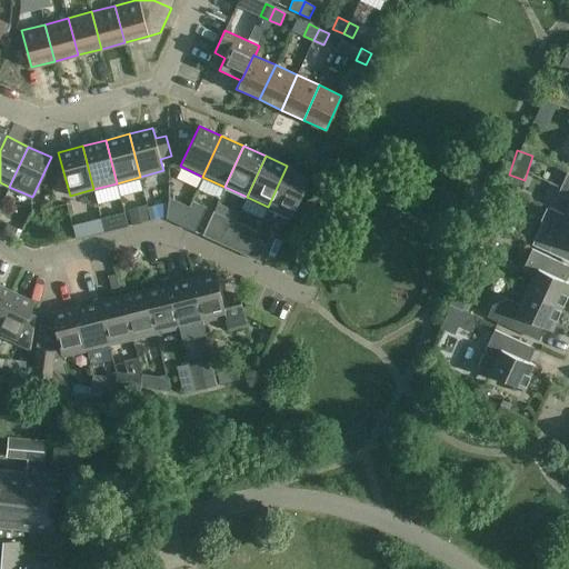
[(287,166),(268,207),(290,217),(309,177),(287,166)]
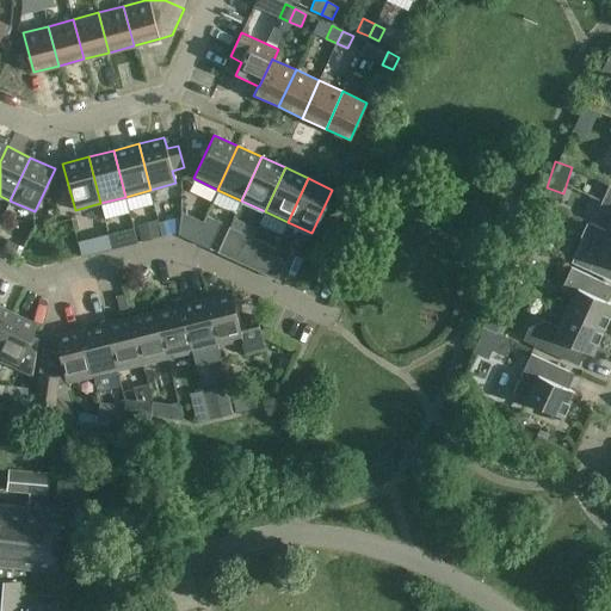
[(610,221),(608,230),(610,232),(610,185),(609,184),(598,207),(610,213),(610,221)]
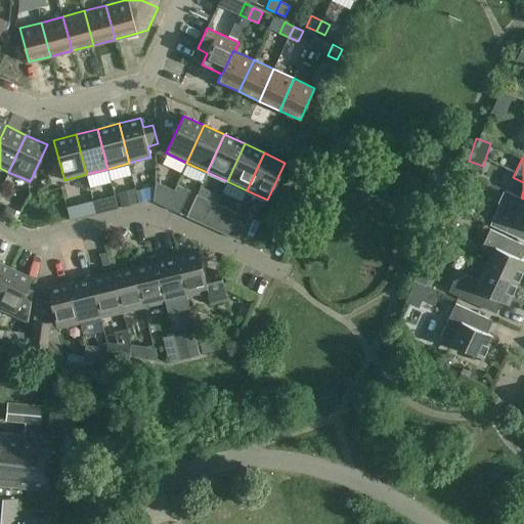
[(166,207),(174,190),(156,182),(155,186),(154,201),(166,207)]
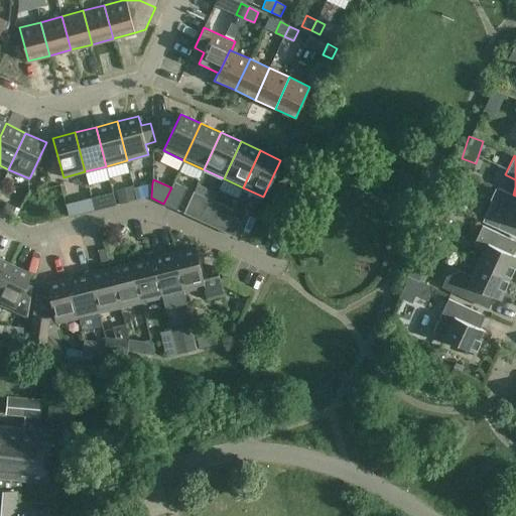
[(171,187),(163,204),(177,210),(186,188),(173,182),(171,187)]
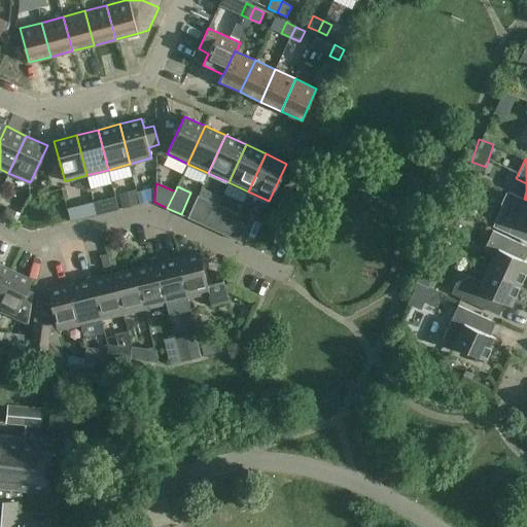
[(140,204),(137,192),(136,189),(118,194),(123,208),(140,204)]
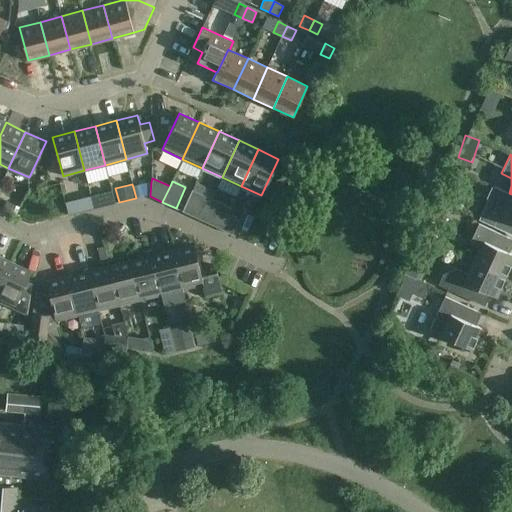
[(511,194),(509,193),(508,194),(492,187),(486,198),(488,199),(479,219),(510,234),(511,230),(511,194)]
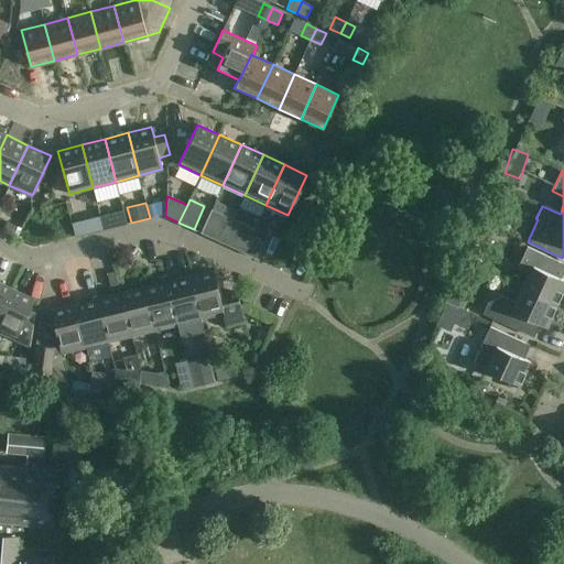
[(221,242),(232,219),(213,209),(202,232),(221,242)]
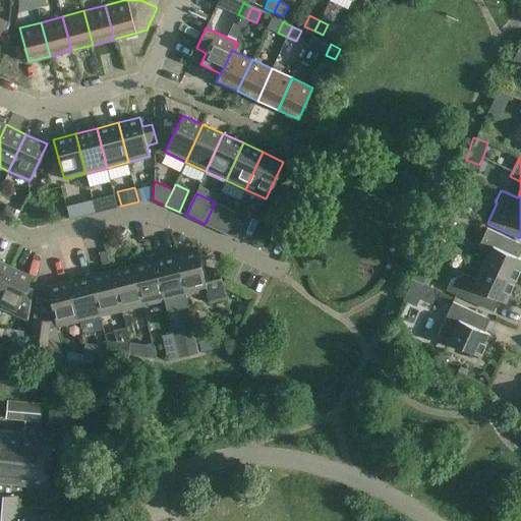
[(112,194),(66,204),(68,215),(115,206),(112,194)]
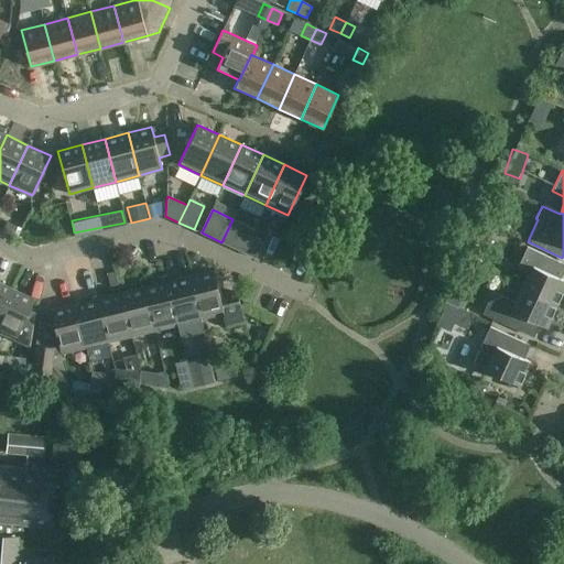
[(243,252),(250,238),(255,229),(232,219),(221,242),(243,252)]
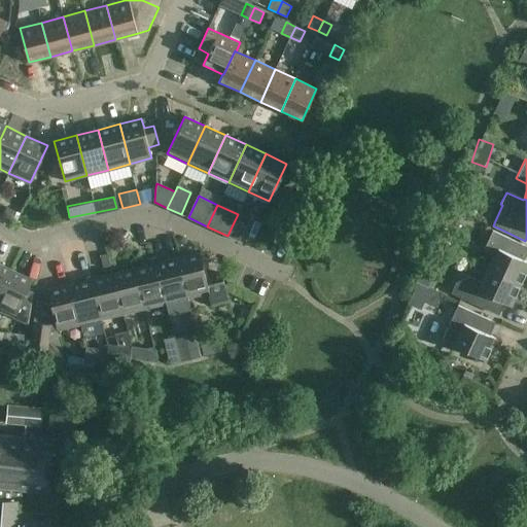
[(16,211),(7,207),(2,217),(11,221),(16,211)]
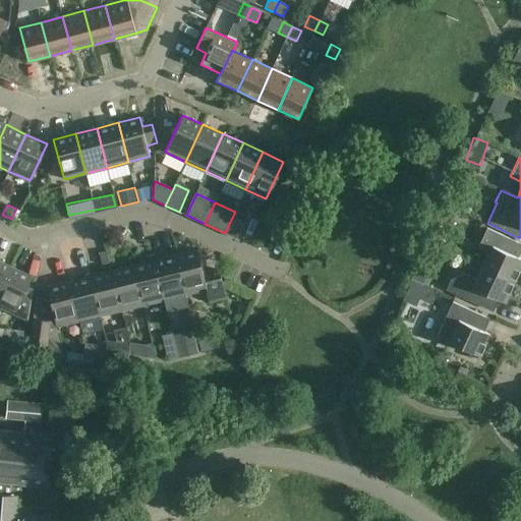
[(231,220),(225,233),(235,238),(241,224),(231,220)]
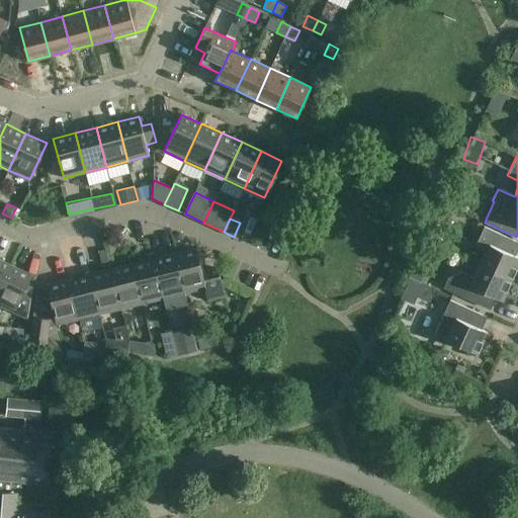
[(481,264),(512,279),(517,265),(517,256),(511,253),(516,241),(485,226),(476,246),(487,252),(481,264)]
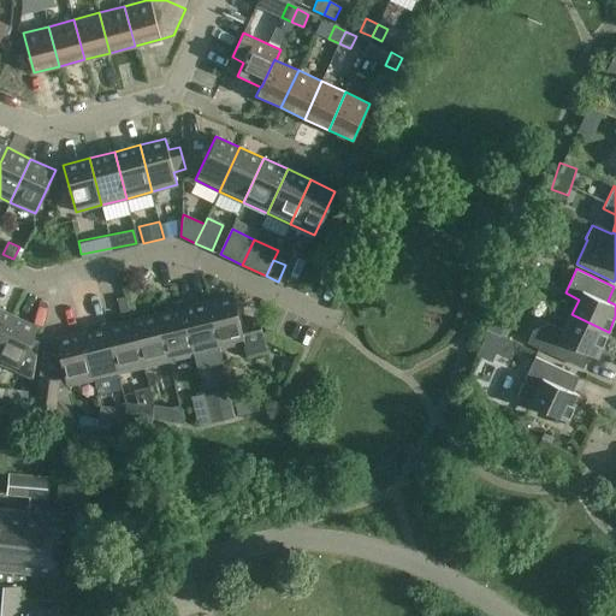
[(234,295),(208,301),(219,348),(244,342),(248,356),(267,351),(260,319),(241,324),(234,295)]
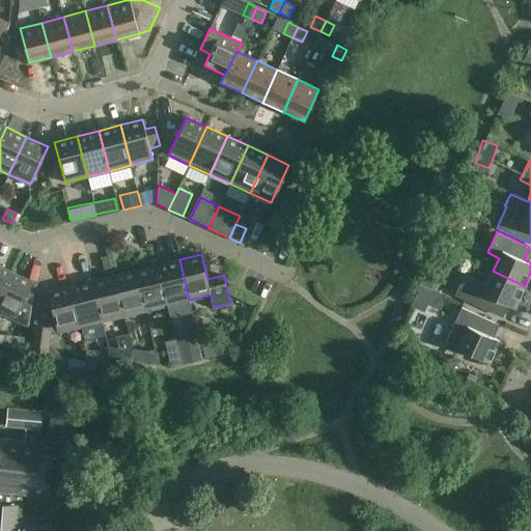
[(179,259),(158,264),(167,305),(189,300),(179,259)]
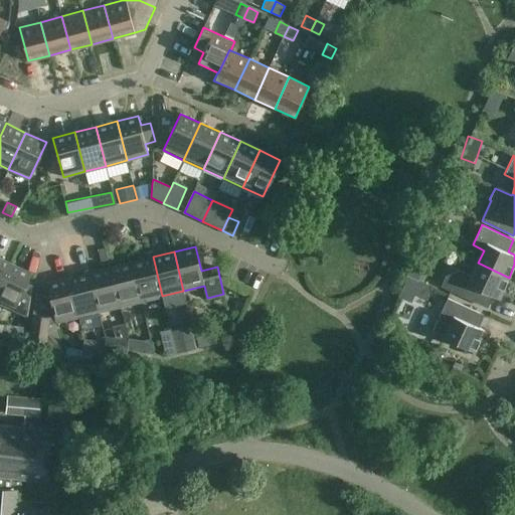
[(153,256),(132,262),(141,302),(162,296),(153,256)]
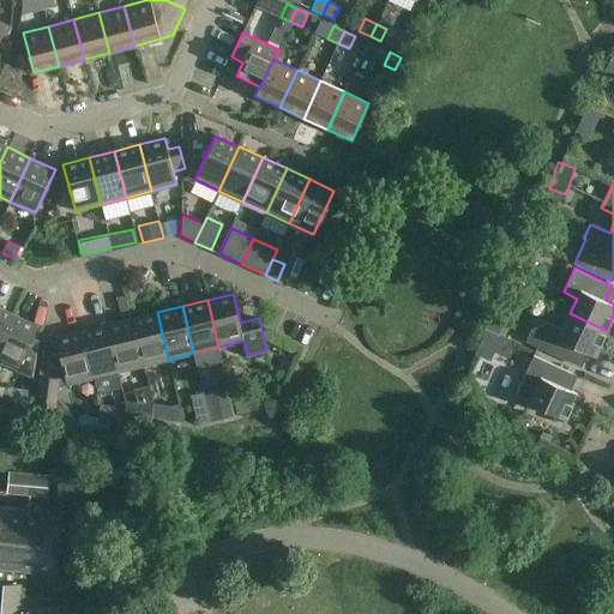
[(0,307),(0,341),(13,314),(0,307)]
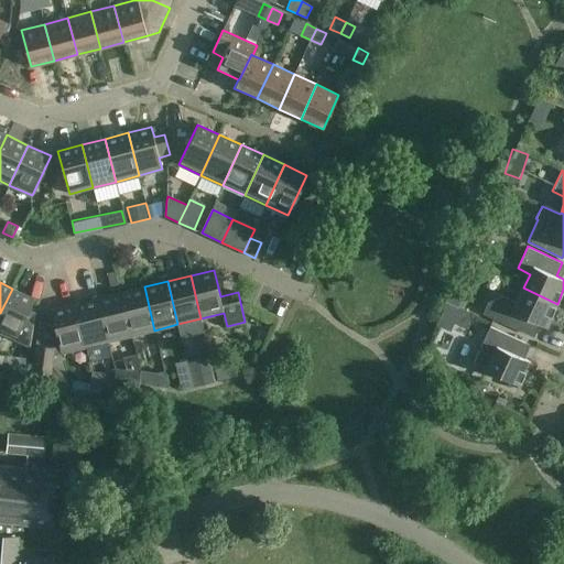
[(436,320),(462,331),(469,313),(455,306),(464,288),(452,282),(436,320)]
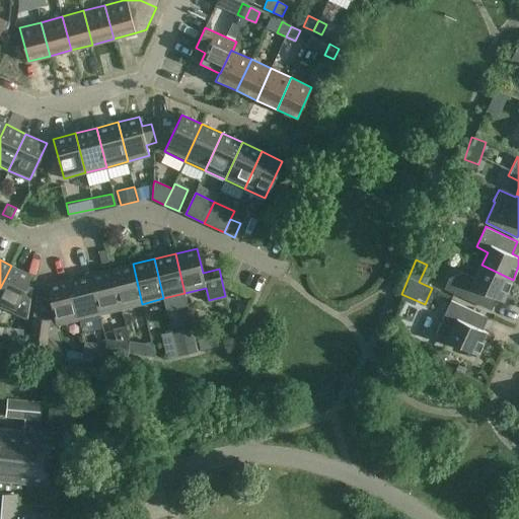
[(133,264),(112,270),(121,309),(142,304),(133,264)]
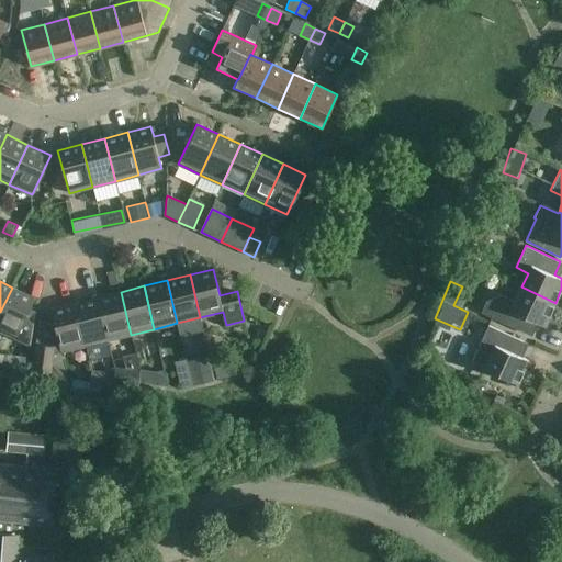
[(486,302),(482,312),(492,317),(527,334),(534,321),(544,326),(555,303),(521,287),(515,301),(503,295),(486,302)]
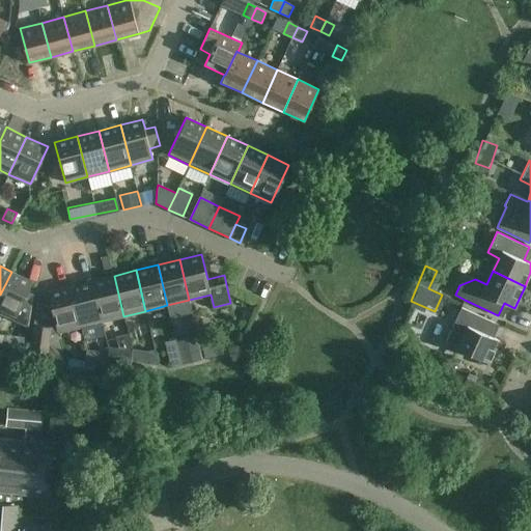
[(11,272),(0,295),(0,311),(28,326),(33,294),(28,290),(32,281),(11,272)]
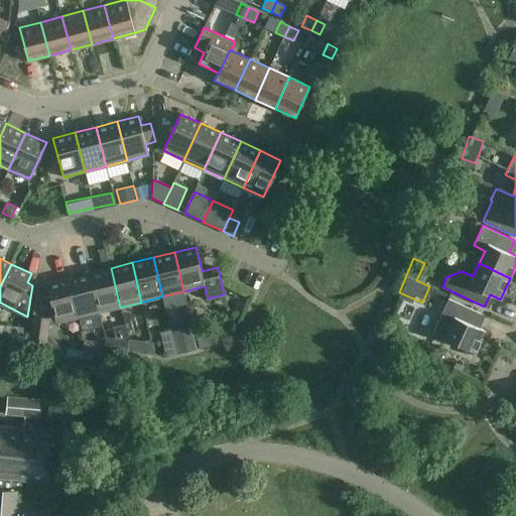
[(120,307),(111,268),(90,273),(99,312),(120,307)]
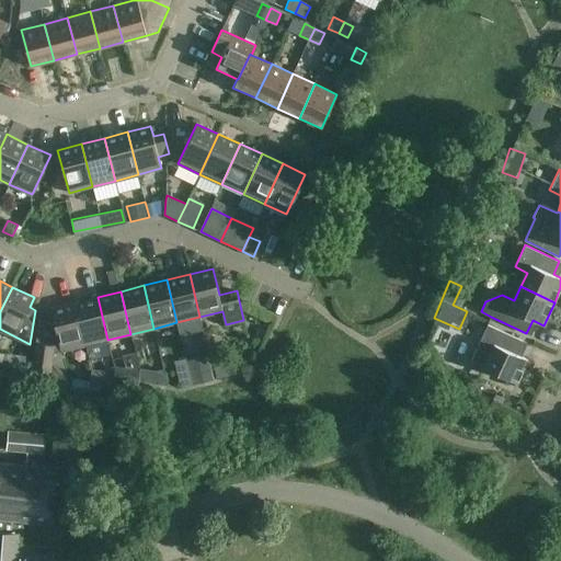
[(98,297),(75,302),(84,345),(107,340),(98,297)]
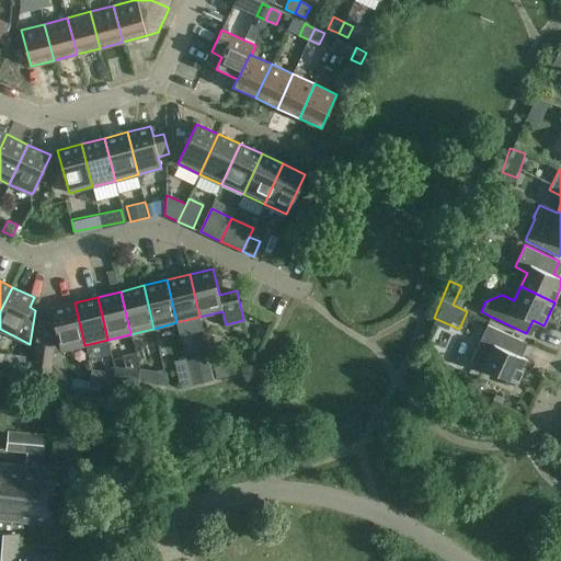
[(84,345),(75,302),(50,308),(61,351),(84,345)]
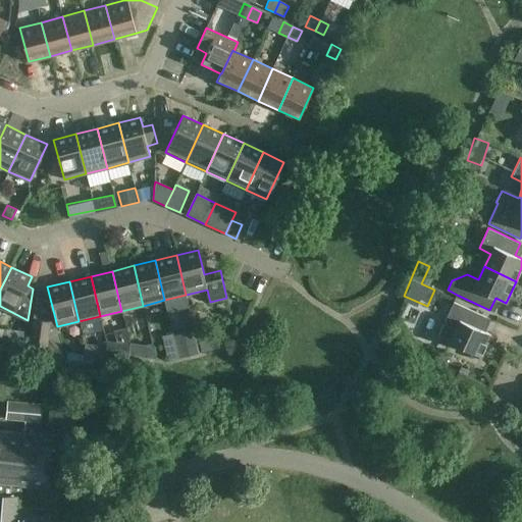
[(486,316),(454,302),(437,335),(481,356),(491,334),(480,329),(486,316)]
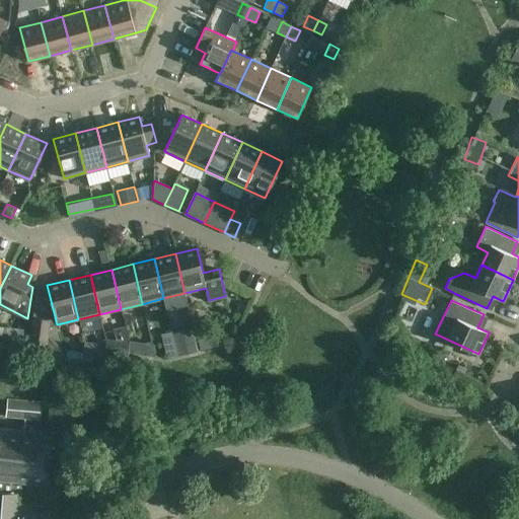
[(50,319),(33,316),(29,341),(29,346),(46,348),(50,319)]
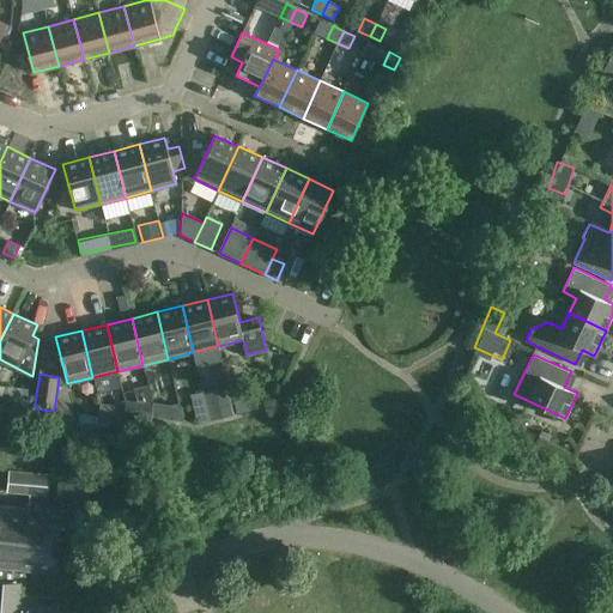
[(0,386),(0,400),(13,401),(14,387),(0,386)]
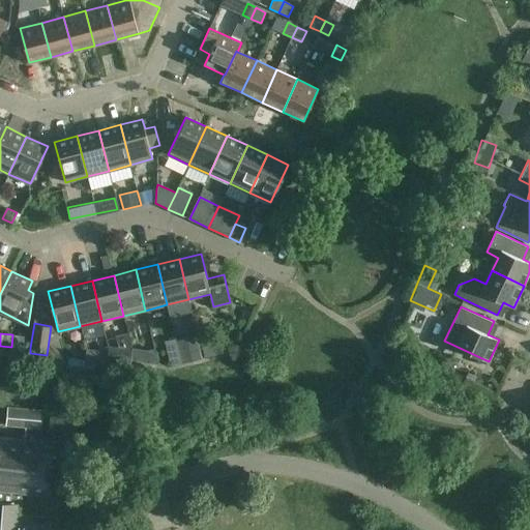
[(131,361),(133,349),(128,335),(118,337),(120,348),(110,347),(109,359),(131,361)]
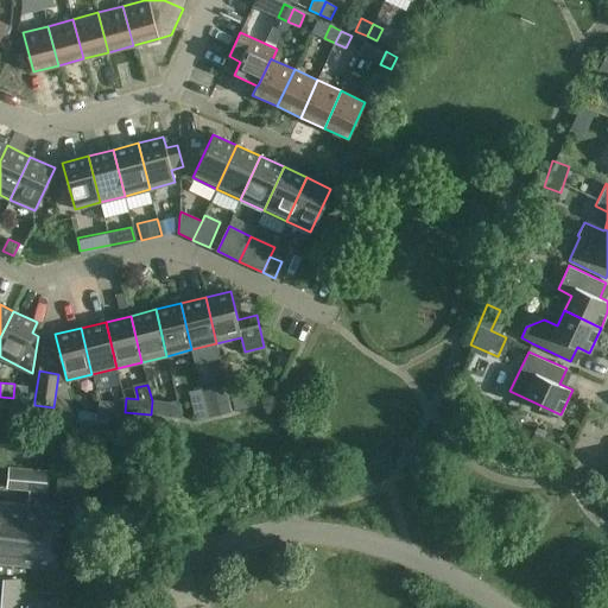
[(232,406),(255,405),(254,391),(230,392),(232,406)]
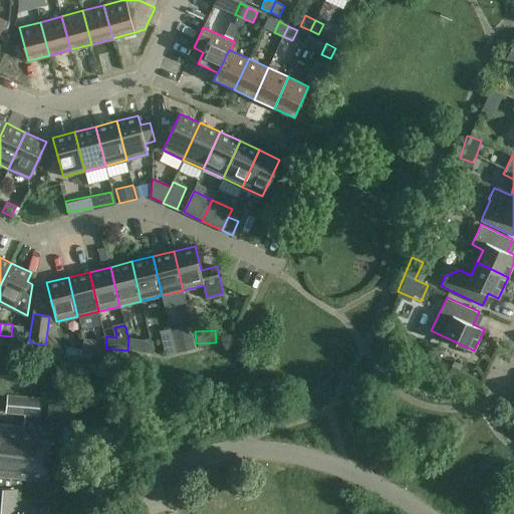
[(96,339),(83,338),(83,349),(95,349),(96,339)]
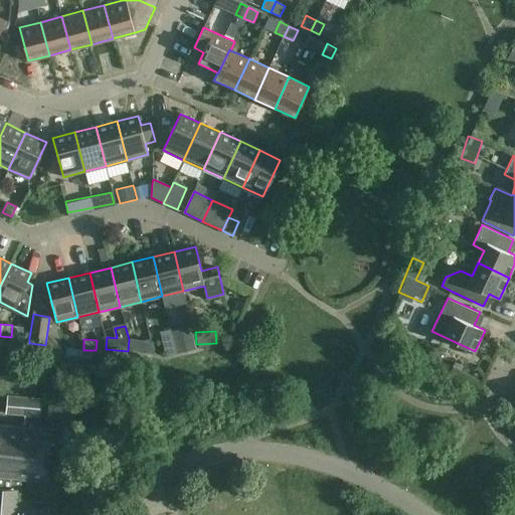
[(6,413),(19,414),(20,396),(7,395),(6,413)]
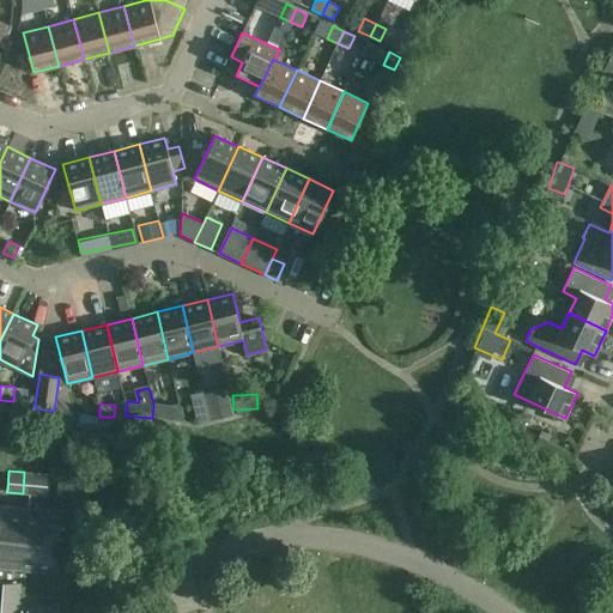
[(49,474),(24,472),(23,493),(48,496),(49,474)]
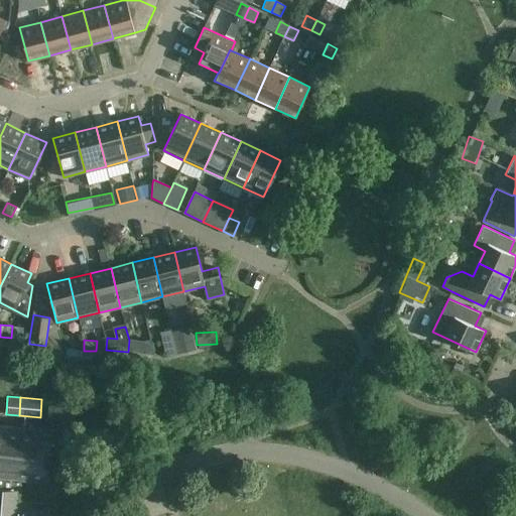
[(18,501),(19,490),(10,489),(11,478),(16,479),(20,427),(0,425),(0,515),(16,515),(17,501),(18,501)]
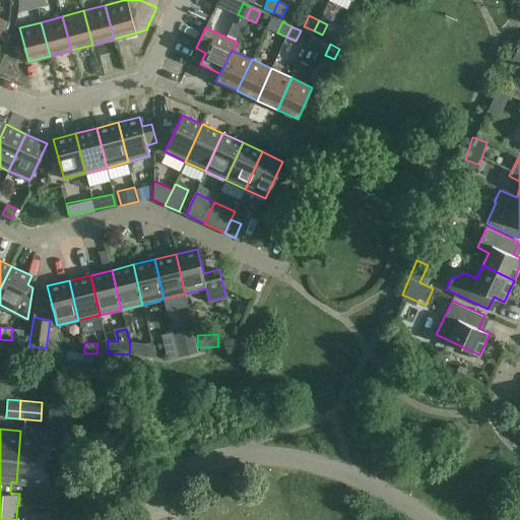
[(52,434),(20,431),(16,482),(11,481),(10,493),(19,494),(20,494),(21,483),(47,485),(52,434)]
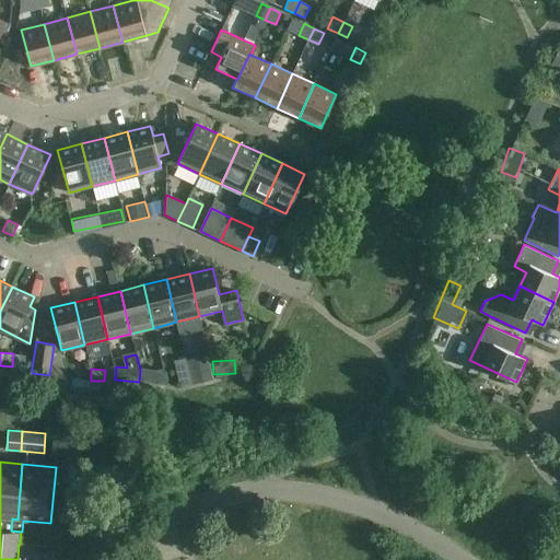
[(19,544),(18,559),(31,559),(33,551),(33,545),(20,544),(19,544)]
